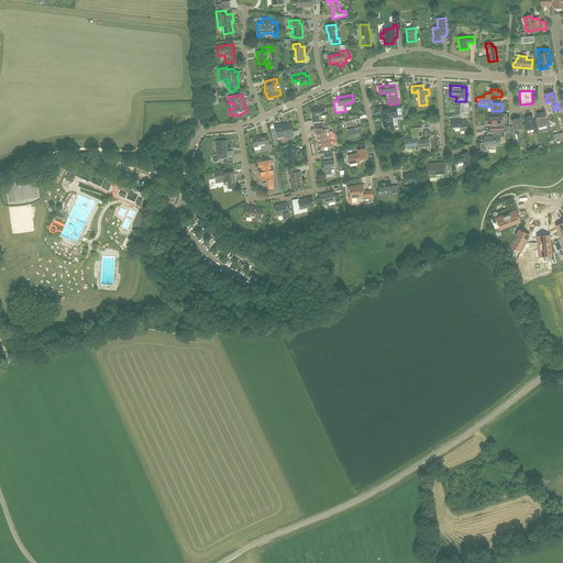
[(322,120),(321,116),(326,114),(324,107),(311,109),(312,117),(313,122),(319,121),(319,120),(322,120)]
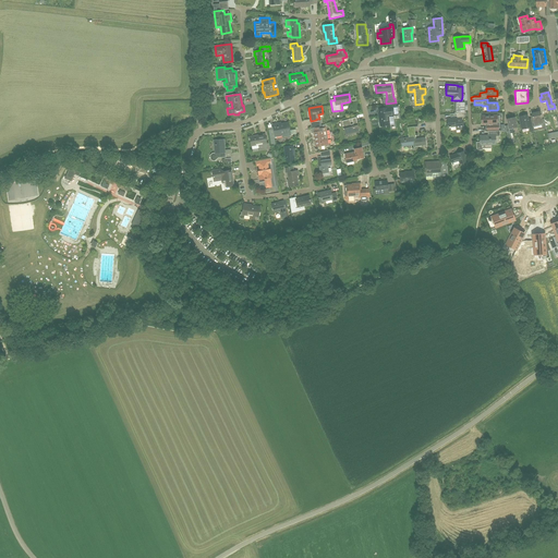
[(398,106),(392,107),(383,108),(378,109),(378,110),(379,112),(378,112),(379,121),(380,121),(380,125),(389,125),(395,124),(393,116),(399,114),(398,106)]
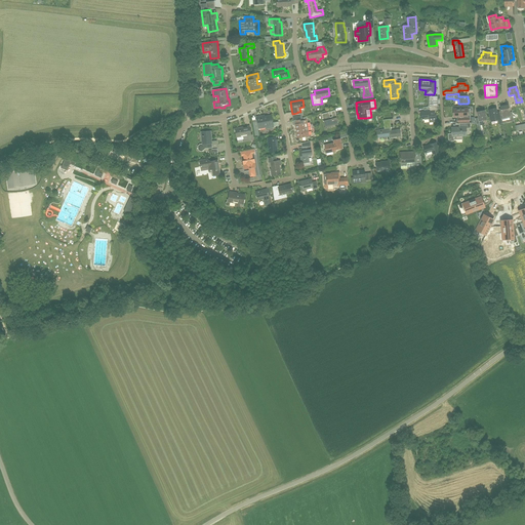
[(512,112),(510,113),(510,112),(508,105),(507,106),(500,107),(501,113),(502,118),(509,116),(510,120),(514,119),(512,112)]
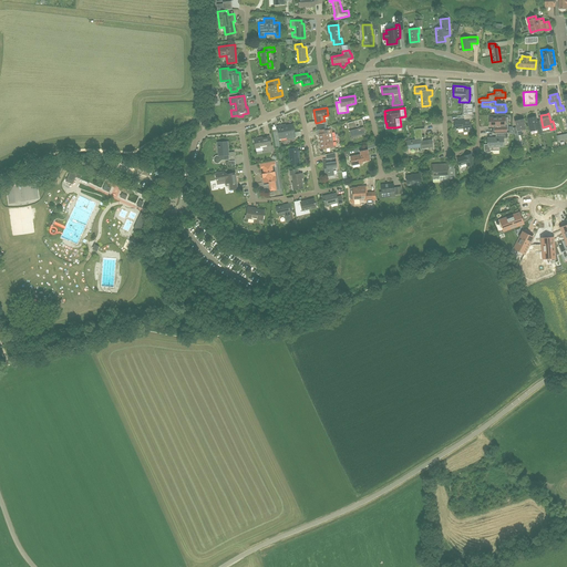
[(463,129),(463,133),(472,132),(472,124),(470,124),(470,119),(472,119),(471,114),(464,115),(464,120),(454,121),(454,130),(463,129)]
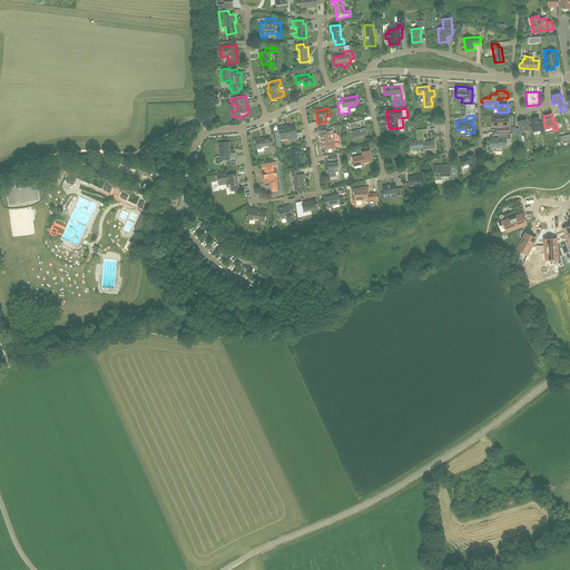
[(541,121),(539,121),(538,117),(530,119),(532,129),(531,129),(532,133),(540,130),(541,135),(544,135),(542,121),(541,121)]
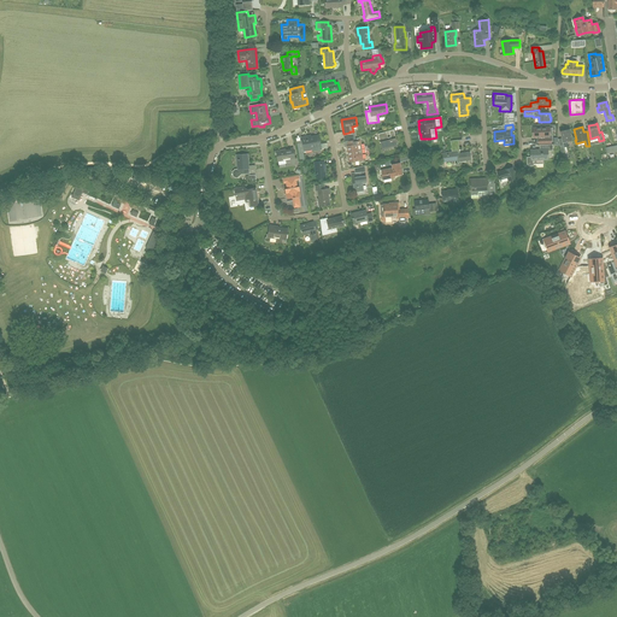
[(539,140),(539,144),(552,144),(552,139),(550,139),(550,128),(533,128),(533,137),(538,136),(539,140)]
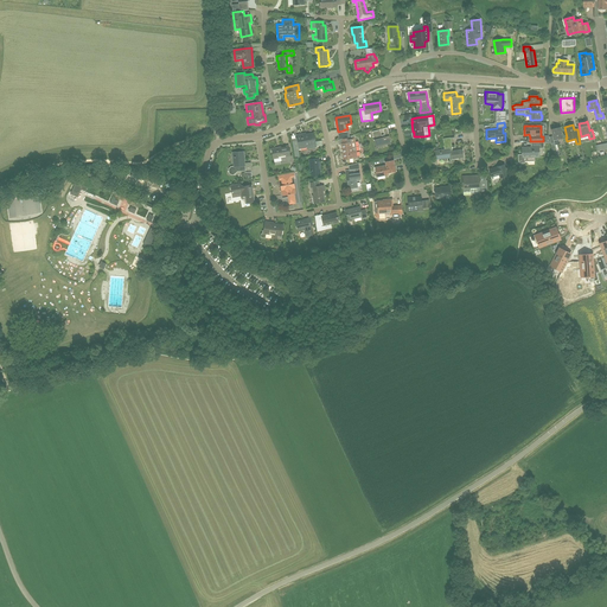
[(551,129),(553,136),(554,140),(558,139),(560,144),(563,144),(562,138),(560,128),(551,129)]
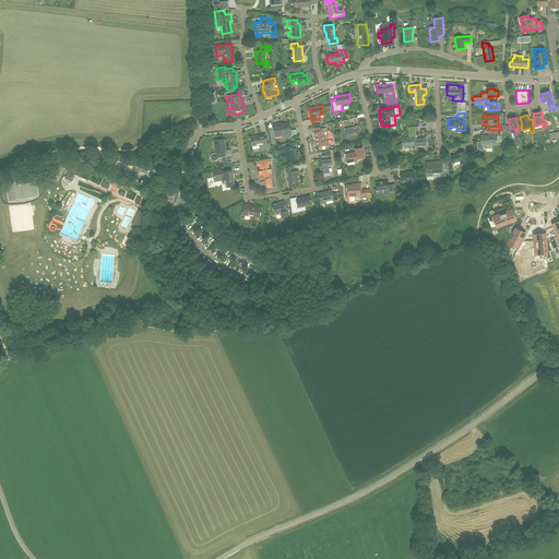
[(351,122),(351,119),(343,121),(347,137),(347,134),(358,132),(359,133),(360,133),(358,123),(352,125),(351,122)]
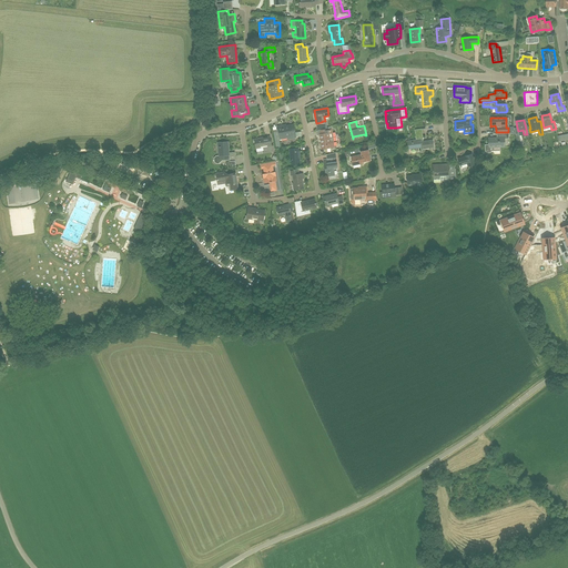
[(275,142),(280,141),(280,138),(287,137),(288,139),(295,138),(295,133),(293,125),(283,127),(283,125),(277,127),(279,129),(279,131),(276,132),(273,132),(275,142)]
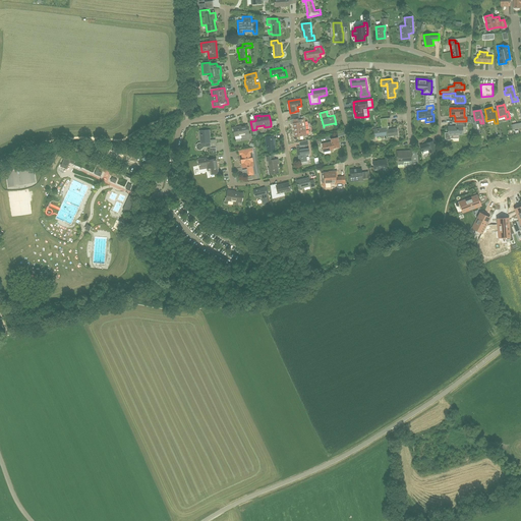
[(294,135),(295,136),(296,136),(297,137),(301,137),(301,135),(303,135),(304,136),(305,136),(306,135),(304,118),(304,116),(294,119),(294,120),(294,123),(293,123),(293,124),(294,131),(293,132),(294,135)]
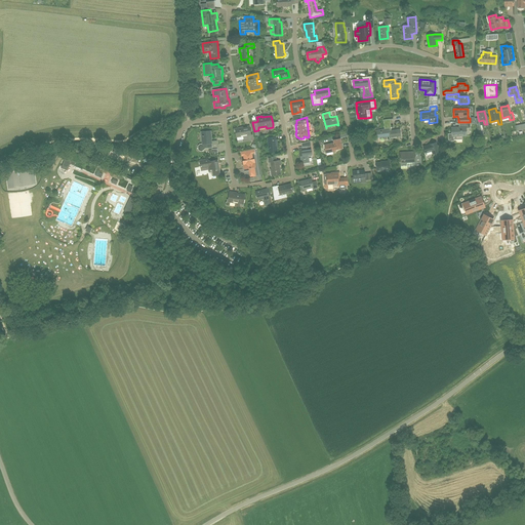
[(376,130),(377,138),(390,136),(391,137),(401,136),(400,129),(391,131),(390,122),(390,119),(382,120),(385,129),(376,130)]
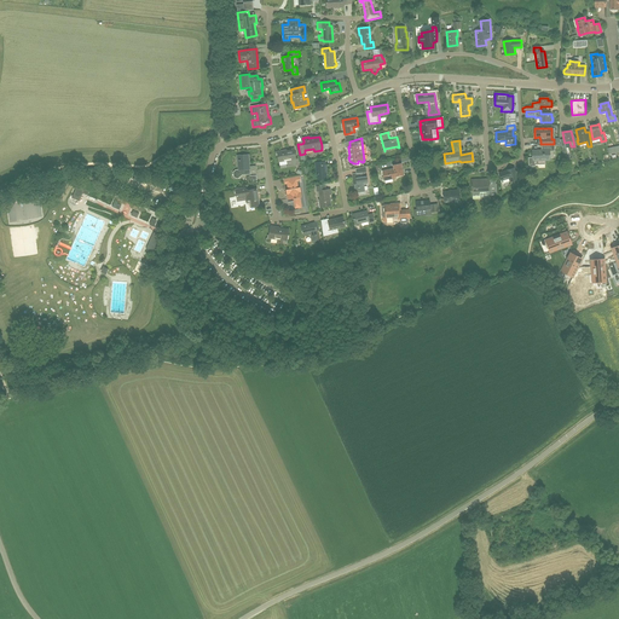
[(550,160),(550,151),(555,151),(555,145),(542,145),(542,148),(542,150),(532,150),(533,157),(528,157),(528,165),(534,165),(534,161),(550,160)]
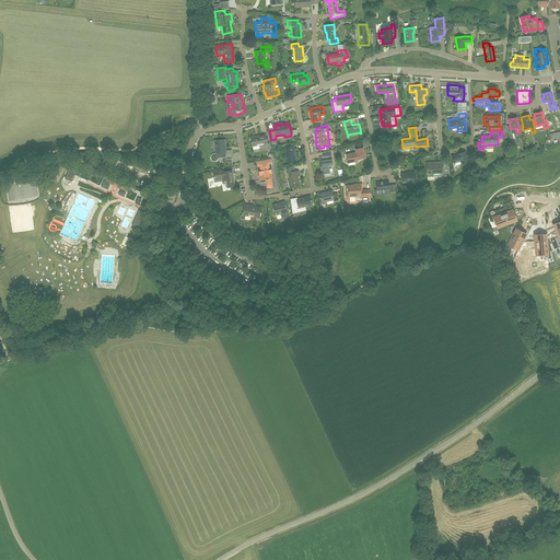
[(269,142),(267,143),(266,135),(264,136),(251,138),(252,147),(259,146),(260,150),(270,148),(269,142)]
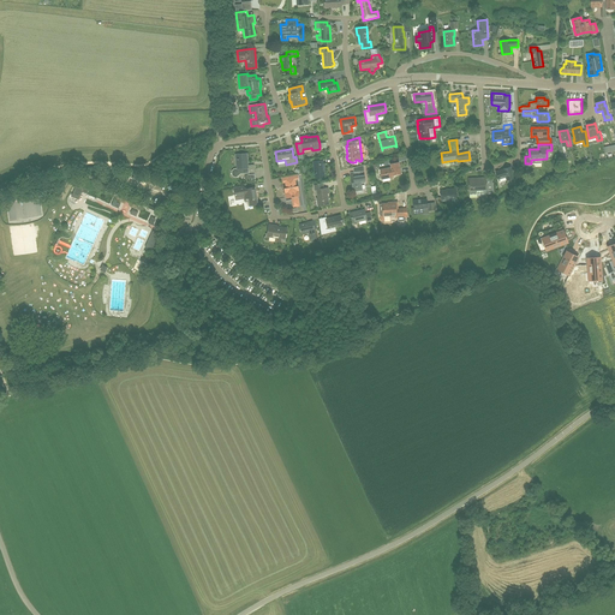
[(236,155),(237,169),(234,171),(232,172),(233,175),(234,177),(236,177),(238,174),(255,173),(255,165),(249,166),(248,154),(236,155)]
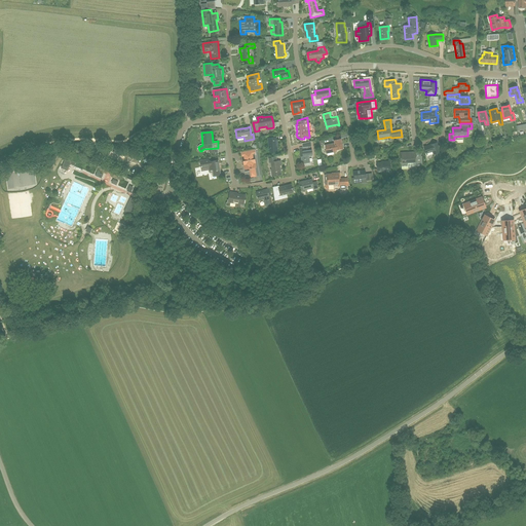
[(269,152),(277,151),(276,139),(275,137),(268,138),(269,152)]
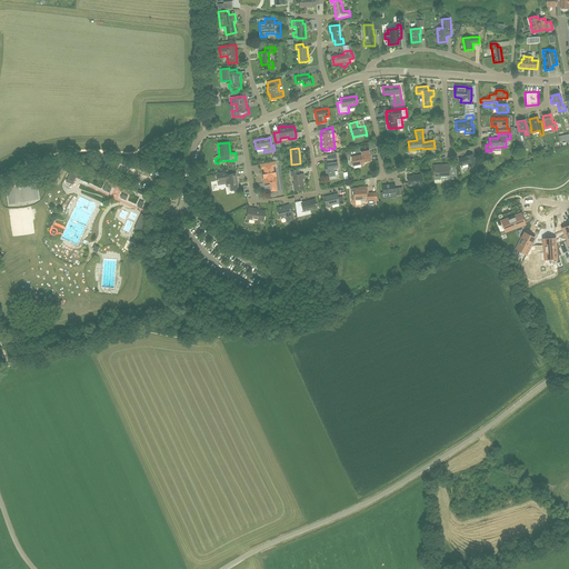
[(363,162),(371,161),(370,158),(369,150),(361,152),(361,155),(351,158),(353,166),(363,163),(363,162)]
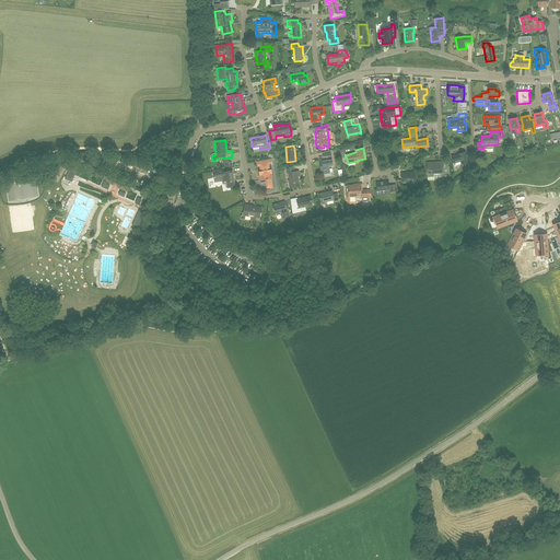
[(329,160),(328,156),(331,156),(330,151),(322,153),(322,155),(322,158),(318,158),(319,160),(322,174),(330,173),(329,165),(333,165),(331,160),(329,160)]
